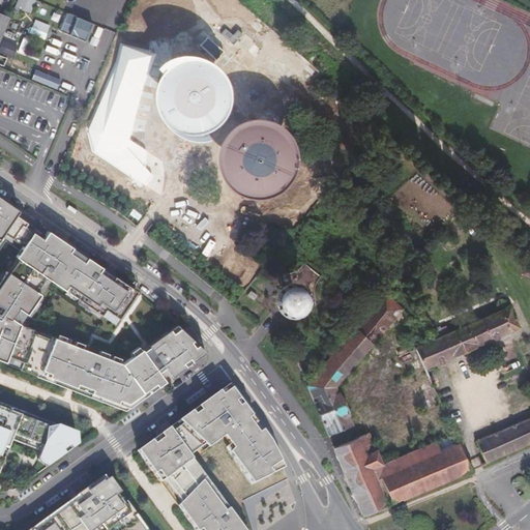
[(193,11),(193,8),(193,5),(192,3),(190,0),(189,0),(168,0),(167,3),(166,5),(166,8),(166,10),(167,13),(168,16),(170,18),(172,20),(174,21),(176,22),(179,22),(181,22),(184,21),(186,20),(188,18),(190,16),(192,13),(193,11)]
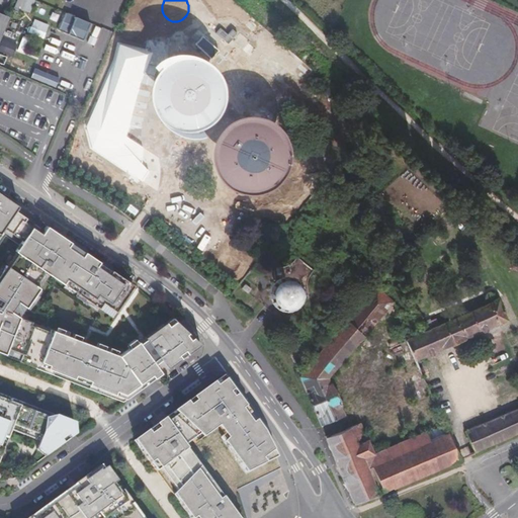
[(84,39),(92,22),(67,11),(59,28),(84,39)]
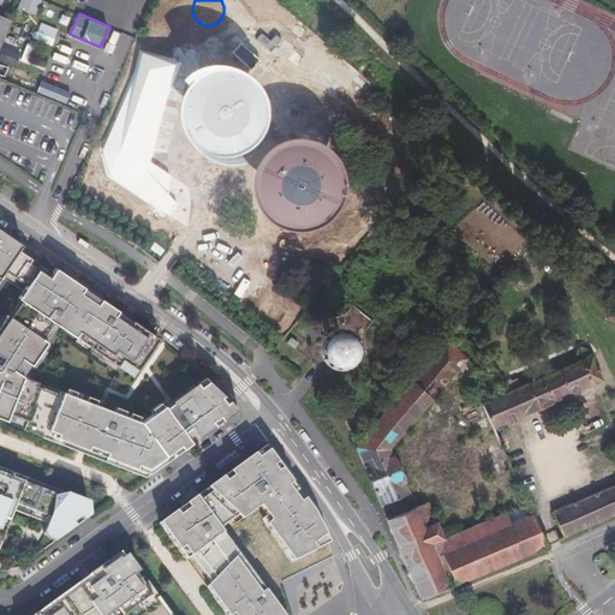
[(0,46),(11,19),(0,15),(0,46)]
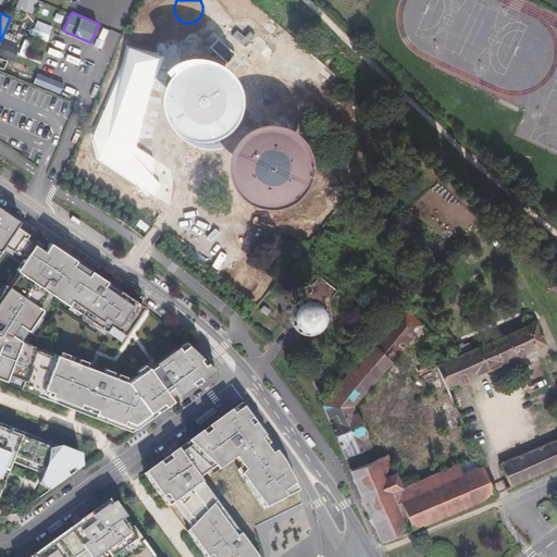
[(245,47),(255,36),(249,32),(245,37),(237,29),(232,35),(245,47)]
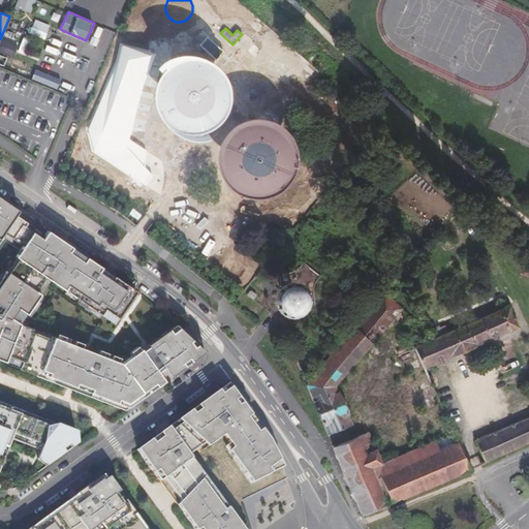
[(0,51),(13,56),(19,42),(4,37),(0,48),(0,51)]
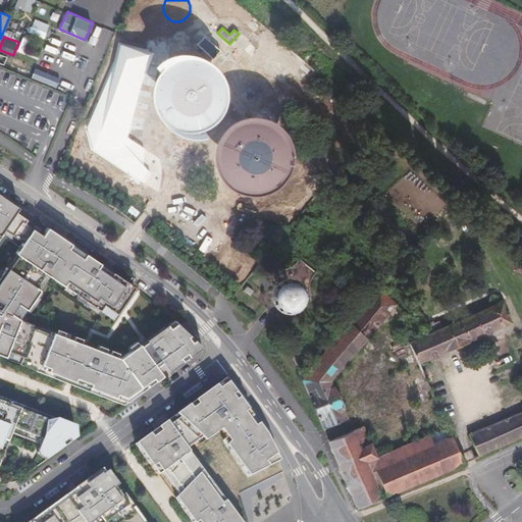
[(128,137),(148,50),(119,44),(114,67),(106,82),(104,89),(99,98),(97,104),(94,109),(86,147),(145,180),(152,169),(143,164),(146,147),(128,137)]
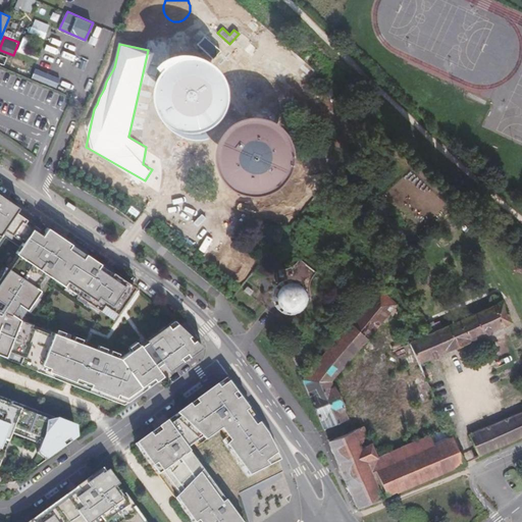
[(164,63),(155,73),(150,87),(149,100),(154,113),(163,123),(175,129),(189,132),(202,128),(213,120),(221,108),(223,95),(221,82),(215,69),(204,61),(191,57),(177,58),(164,63)]
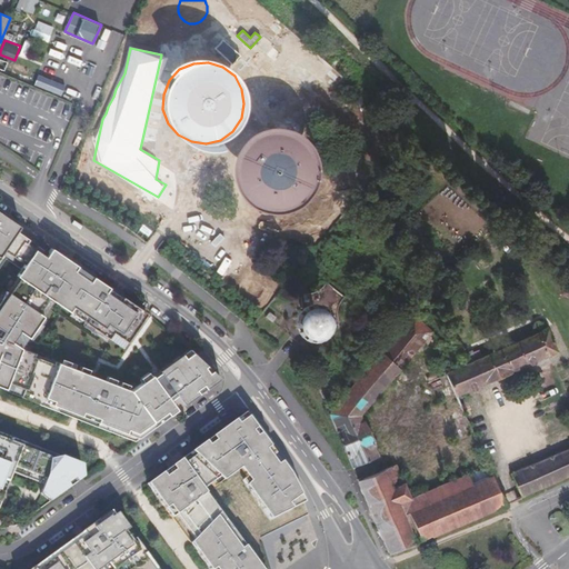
[(247,133),(236,145),(229,159),(229,176),(235,190),(245,202),(259,210),(275,211),(290,208),(303,198),(312,185),(316,169),(312,153),(305,140),(292,130),(277,126),(261,127),(247,133)]
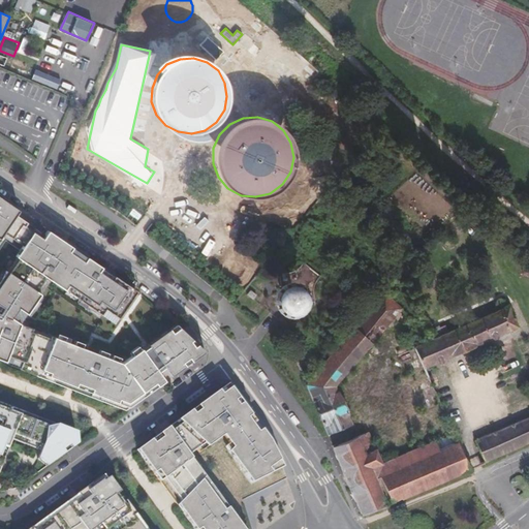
[(280,215),(292,225),(327,187),(314,177),(280,215)]
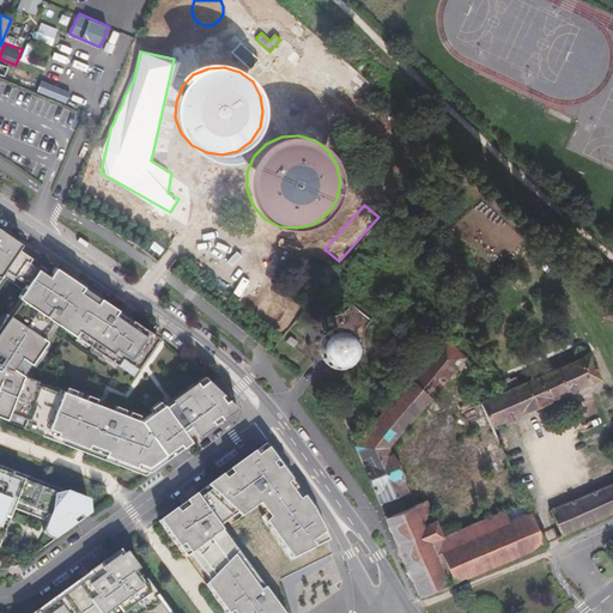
[(0,230),(0,275),(6,279),(11,273),(32,289),(24,301),(26,303),(16,320),(13,317),(0,335),(0,418),(12,423),(13,418),(31,425),(29,431),(47,438),(49,435),(83,448),(91,450),(150,473),(186,448),(188,450),(196,444),(169,407),(146,424),(30,380),(74,334),(138,378),(163,344),(0,230)]
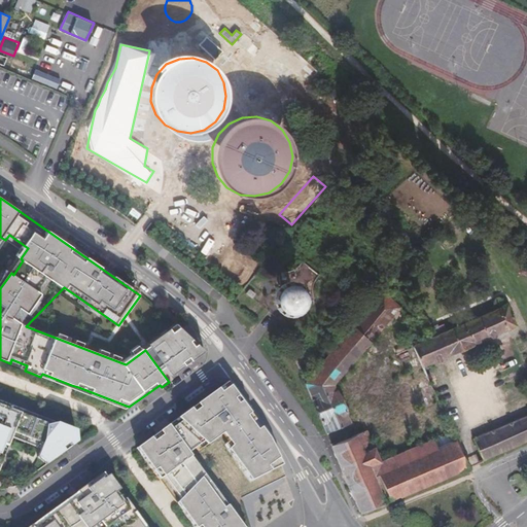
[(217,232),(231,241),(243,221),(230,213),(217,232)]
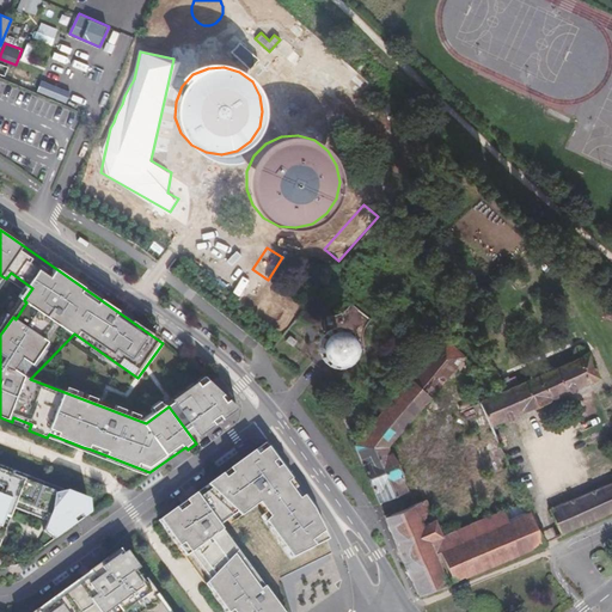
[(13,317),(16,319),(26,303),(24,300),(13,317)]
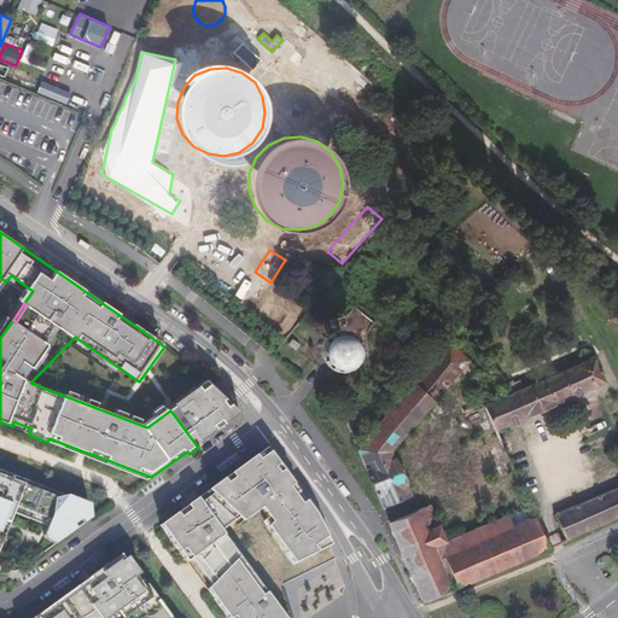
[(326,320),(327,328),(325,331),(322,332),(319,337),(316,342),(316,348),(316,351),(318,356),(321,361),(325,365),(328,367),(332,368),(339,368),(344,368),(348,366),(353,362),(356,357),(357,354),(366,351),(365,340),(366,338),(367,333),(368,330),(373,321),(354,307),(347,313),(344,315),(340,318),(333,319),(326,320)]
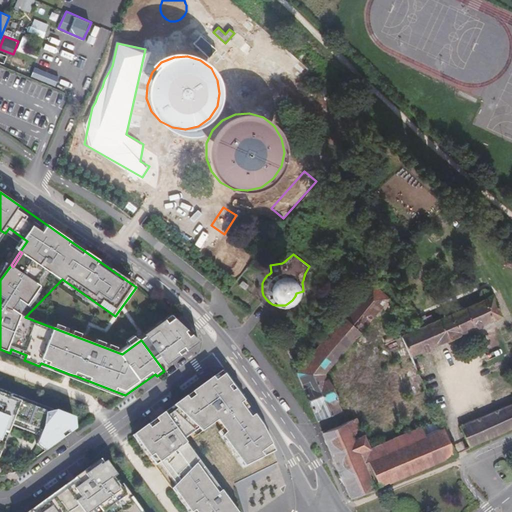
[(240,266),(231,258),(226,264),(236,271),(240,266)]
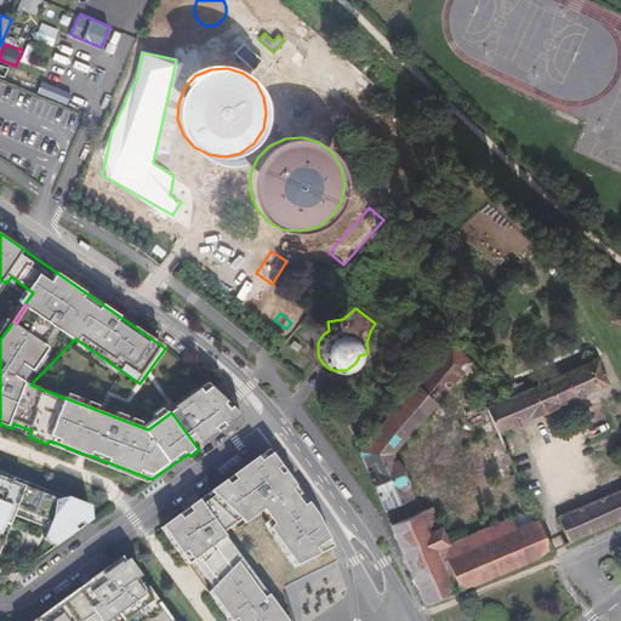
[(301,346),(294,340),(290,345),(297,351),(301,346)]
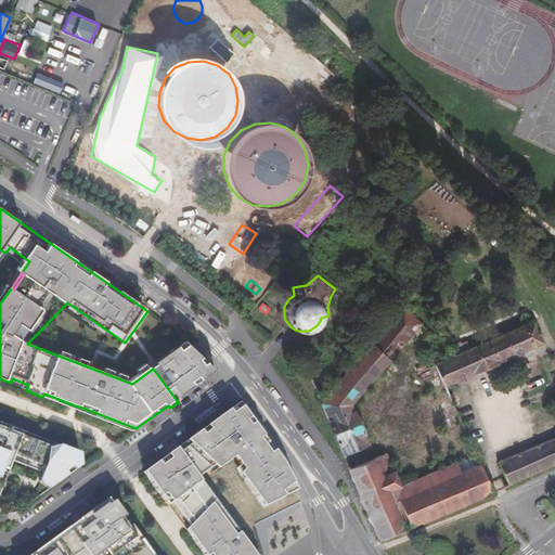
[(326,394),(321,400),(338,441),(344,454),(369,443),(351,404),(404,341),(407,344),(409,341),(410,341),(422,327),(401,306),(330,390),(327,387),(324,390),(326,394)]
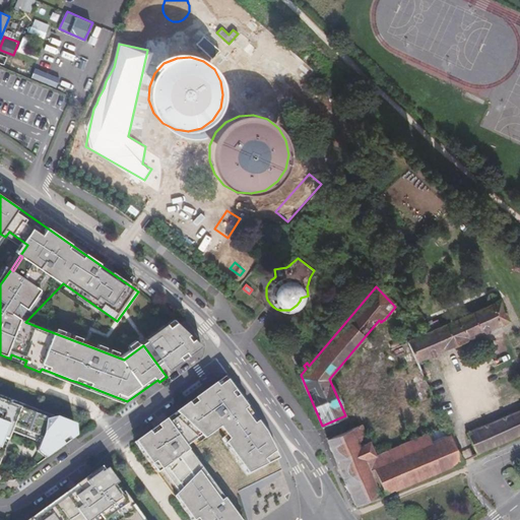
[(485,303),(418,334),(406,340),(414,360),(416,363),(507,321),(497,298),(494,299),(490,293),(489,291),(486,291),(484,293),(483,294),(482,295),(482,297),(485,303)]
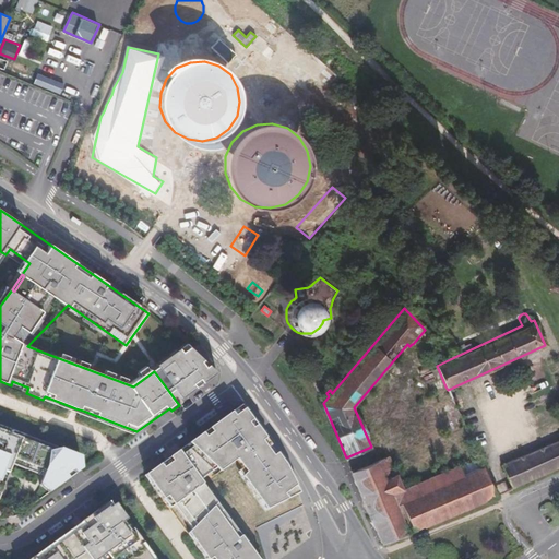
[(188,347),(158,368),(181,403),(218,377),(188,347)]
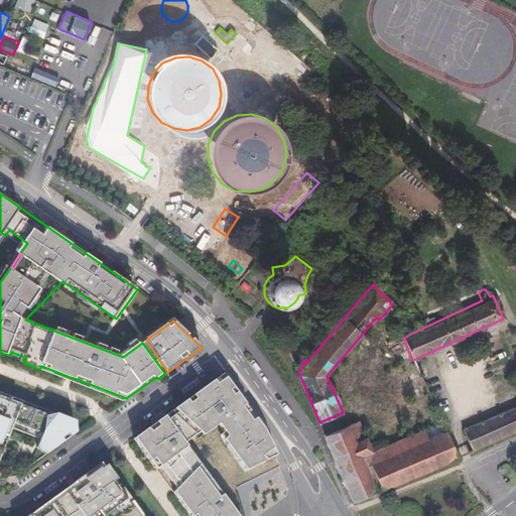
[(411,357),(403,338),(400,332),(384,339),(395,364),(411,357)]
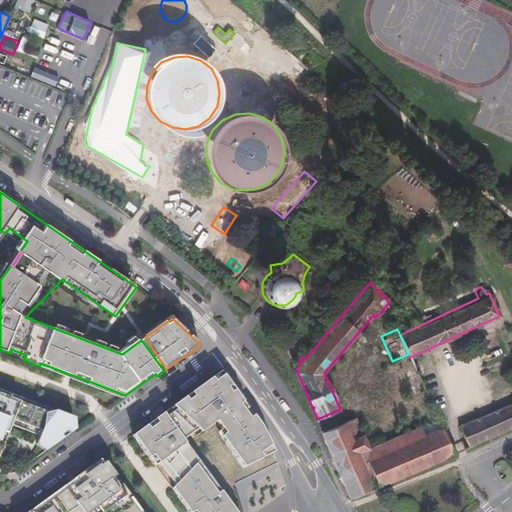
[(164,371),(166,369),(145,337),(141,340),(164,371)]
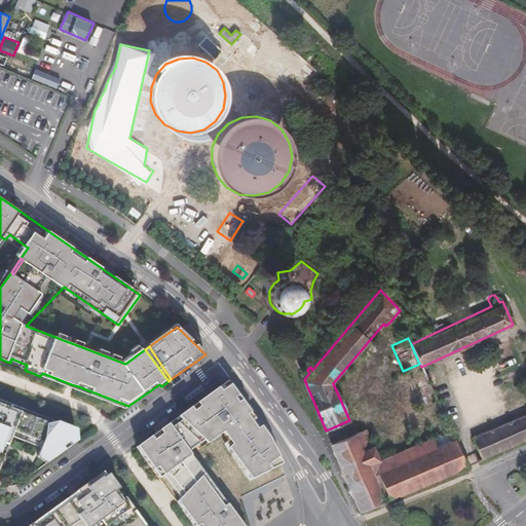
[(425,375),(421,367),(419,364),(403,371),(408,383),(425,375)]
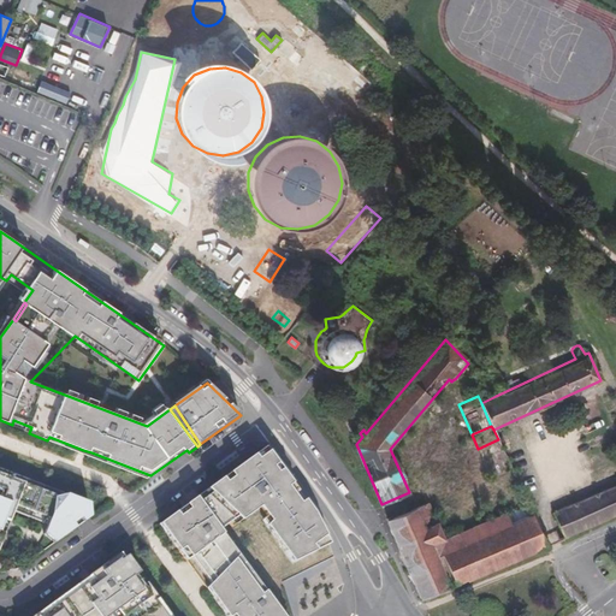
[(491,481),(513,472),(498,439),(478,449),(491,481)]
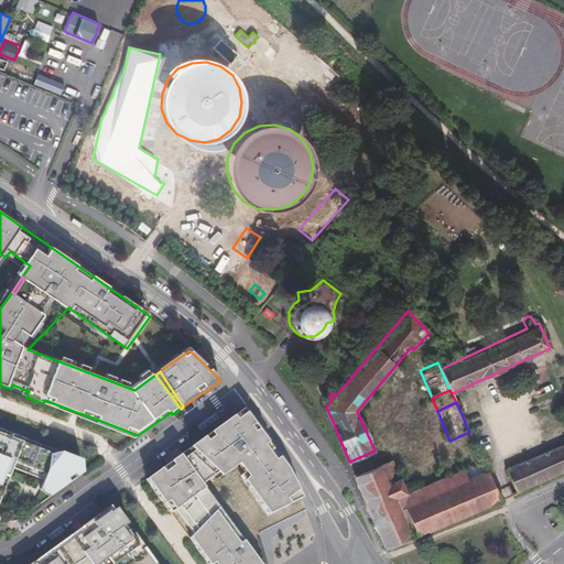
[(153,480),(149,484),(154,492),(173,519),(191,545),(203,563),(249,563),(246,559),(250,555),(203,490),(218,478),(223,481),(239,469),(249,483),(245,487),(263,512),(268,509),(273,518),(300,499),(289,475),(248,419),(246,414),(236,421),(153,480)]
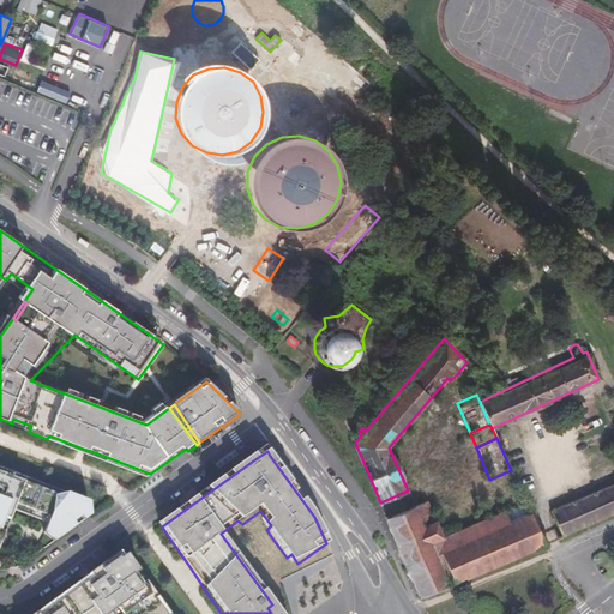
[(0,561),(19,512),(53,525),(49,536),(64,541),(98,516),(92,506),(65,495),(30,482),(0,470),(0,561)]
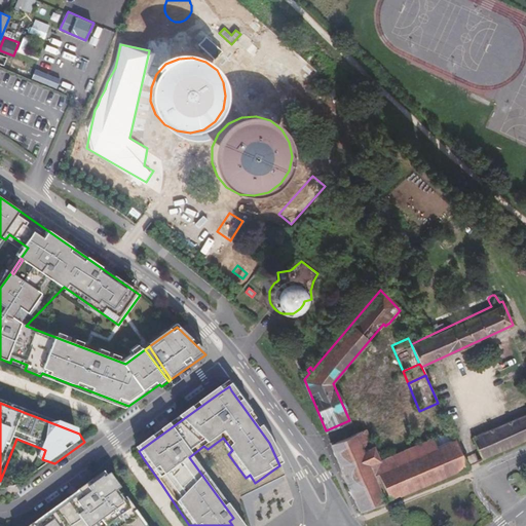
[(525,439),(525,415),(473,438),(481,458),(525,439)]
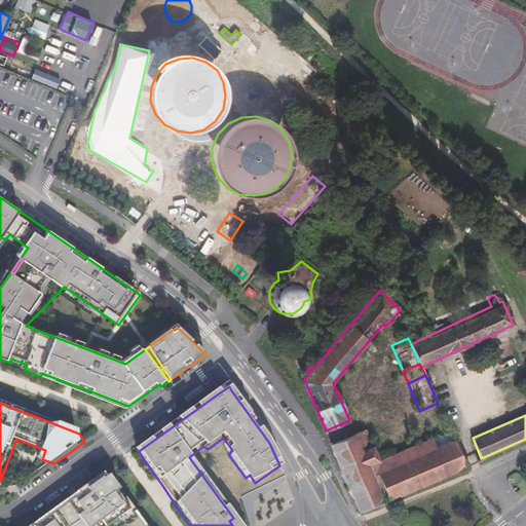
[(425,427),(429,440),(451,430),(445,418),(425,427)]
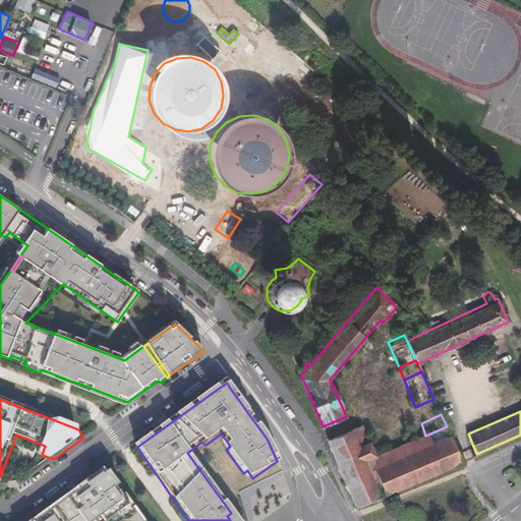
[(410,482),(462,460),(447,426),(425,436),(375,456),(361,424),(328,438),(342,473),(356,506),(410,482)]
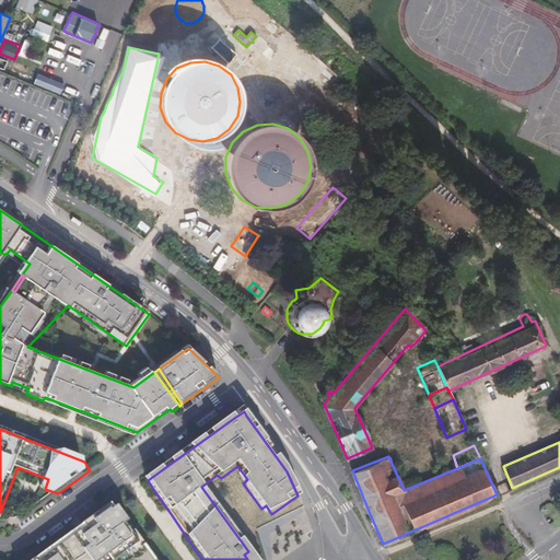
[(97,559),(106,555),(111,559),(152,559),(135,534),(131,536),(126,527),(128,524),(117,509),(111,513),(109,512),(101,518),(98,516),(83,526),(85,529),(44,559),(97,559)]
